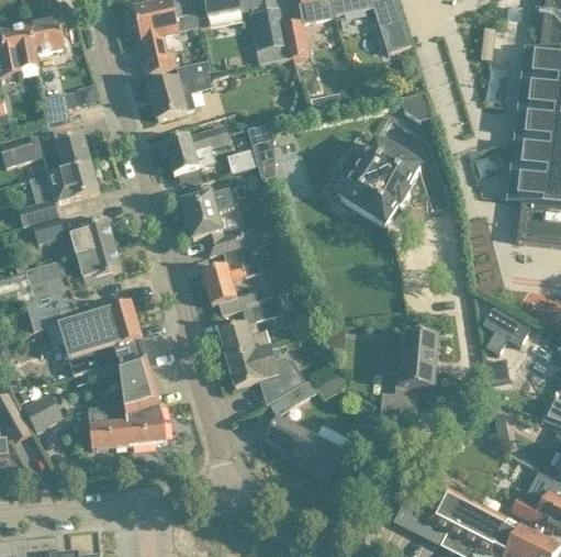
[(179,32),(175,17),(181,14),(178,1),(172,2),(171,0),(161,0),(133,7),(134,11),(128,13),(132,26),(137,25),(141,42),(142,41),(149,74),(176,67),(172,53),(167,54),(164,35),(179,32)]
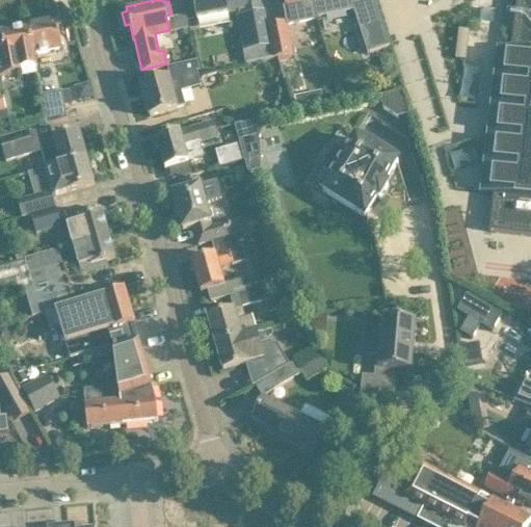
[(260,8),(259,6),(258,0),(192,0),(194,12),(195,16),(244,6),(244,10),(260,8)]
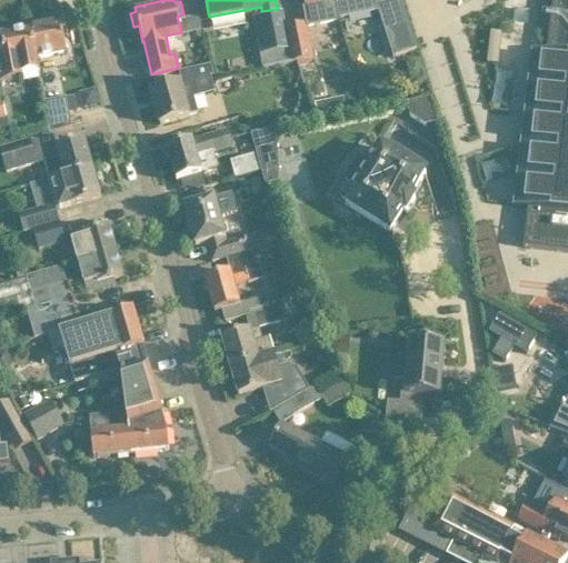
[(339,16),(336,0),(304,0),(305,3),(302,3),(306,19),(284,23),(285,30),(288,47),(290,59),(291,59),(314,54),(307,23),(339,17),(339,16)]
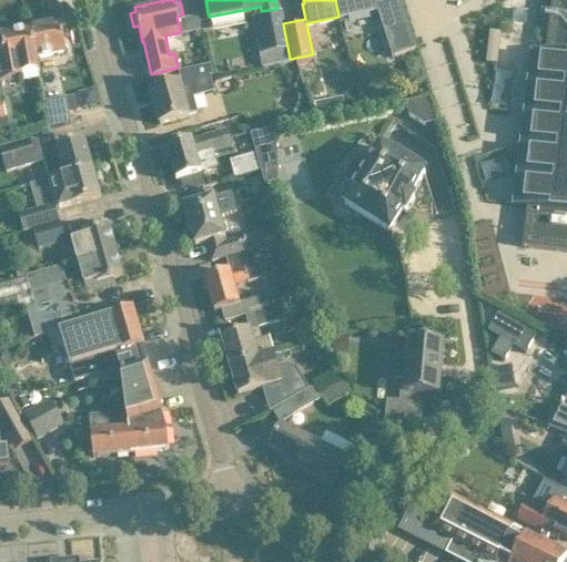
[(335,0),(338,16),(377,8),(392,53),(415,47),(400,0),(376,0),(335,0)]
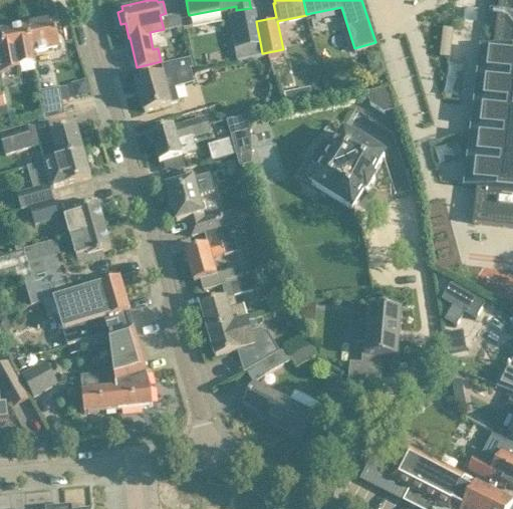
[(479,41),(462,184),(476,185),(472,220),(512,225),(512,0),(497,0),(493,43),(479,41)]
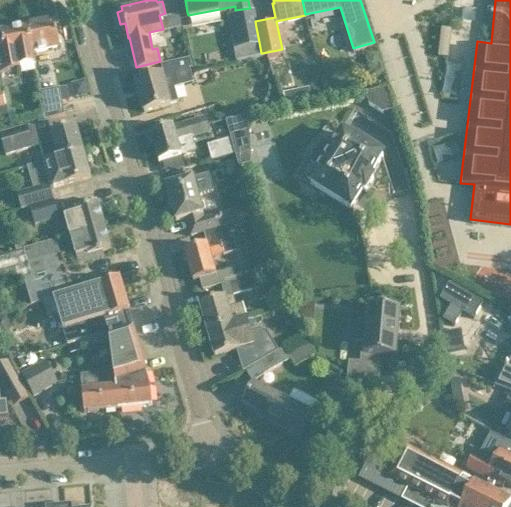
[(235,10),(227,12),(236,58),(261,53),(259,42),(256,27),(255,21),(252,7),(250,8),(235,10)]
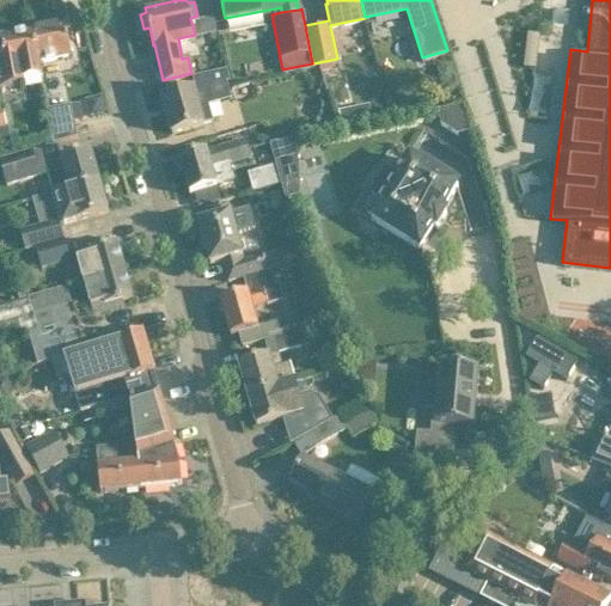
[(65,22),(32,28),(38,60),(47,57),(71,54),(65,22)]
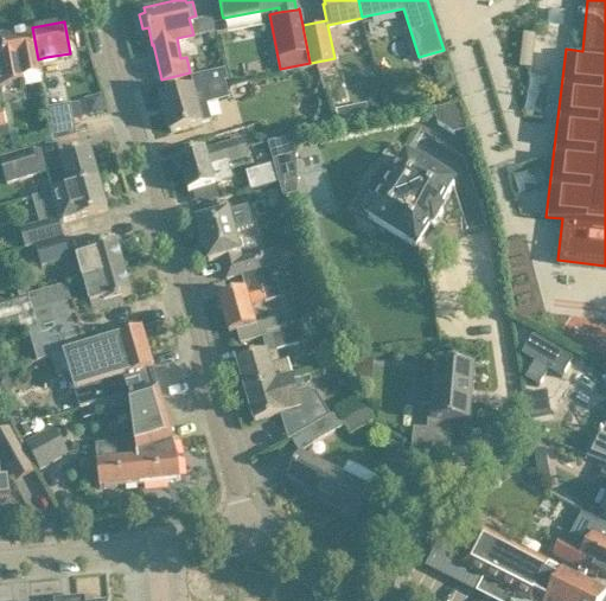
[(0,84),(23,81),(21,76),(40,74),(39,68),(38,59),(32,27),(0,33),(0,39),(2,50),(0,50),(0,84)]
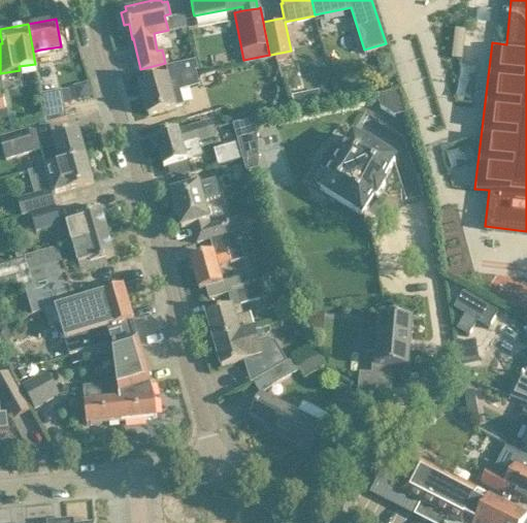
[(454,25),(451,54),(460,56),(464,27),(454,25)]
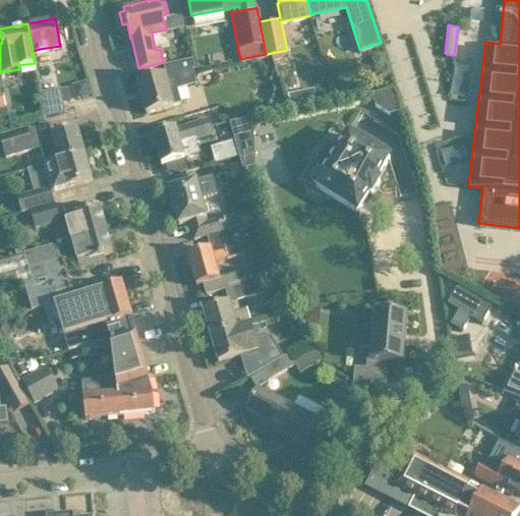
[(382,51),(371,54),(373,62),(384,59),(382,51)]
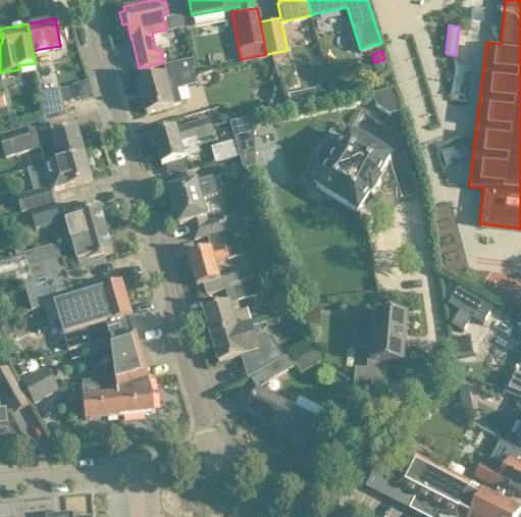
[(173,103),(181,101),(180,100),(177,86),(197,80),(193,66),(195,65),(193,55),(164,62),(167,73),(165,74),(164,73),(138,82),(146,111),(166,105),(173,103)]
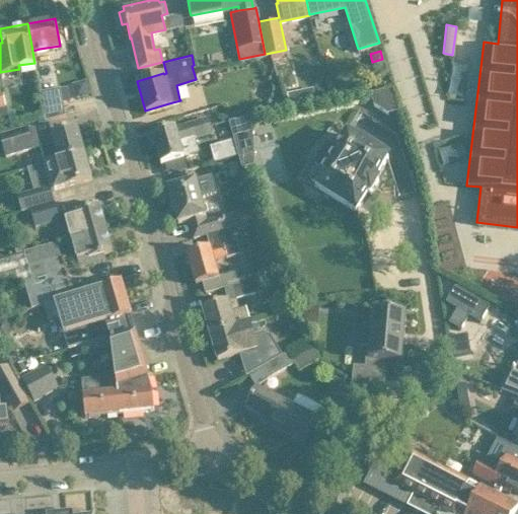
[(40,89),(45,120),(64,113),(59,86),(40,89)]
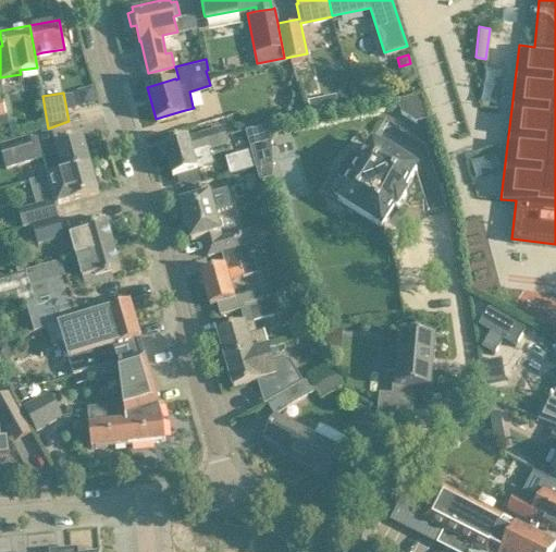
[(420,93),(397,97),(400,110),(416,120),(427,117),(420,93)]
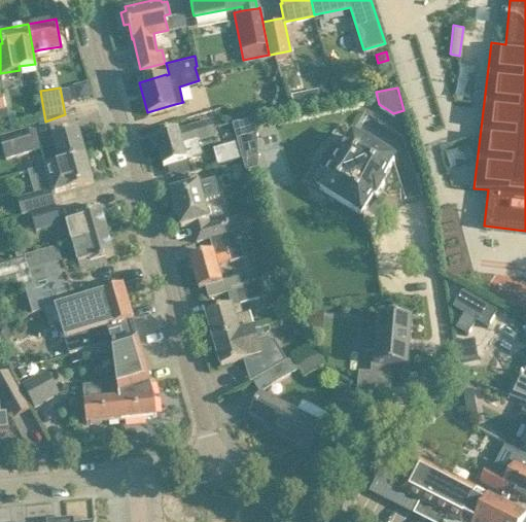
[(1,90),(0,90),(0,133),(10,131),(1,90)]
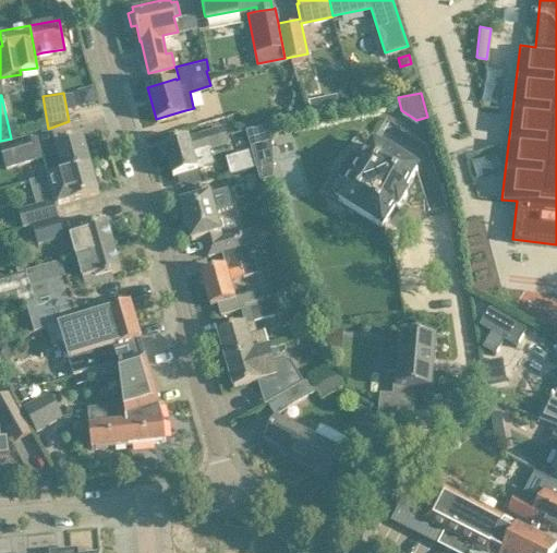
[(322,95),(307,97),(310,111),(324,108),(322,95)]
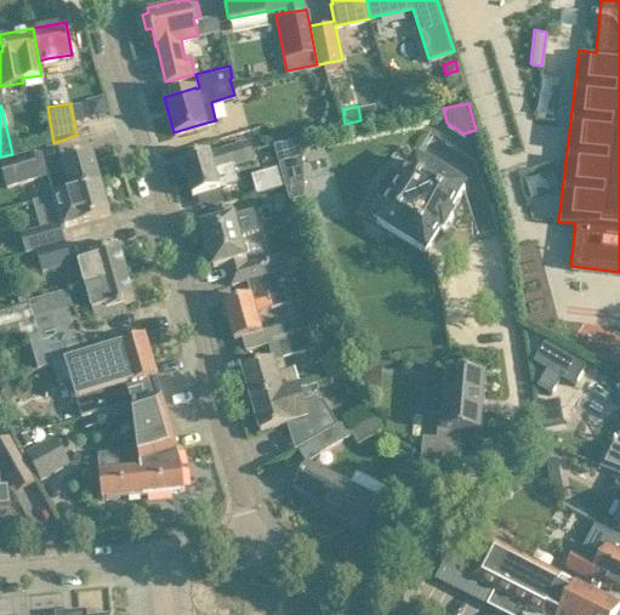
[(303,193),(302,157),(297,135),(273,142),(279,161),(284,180),(289,198),(303,193)]
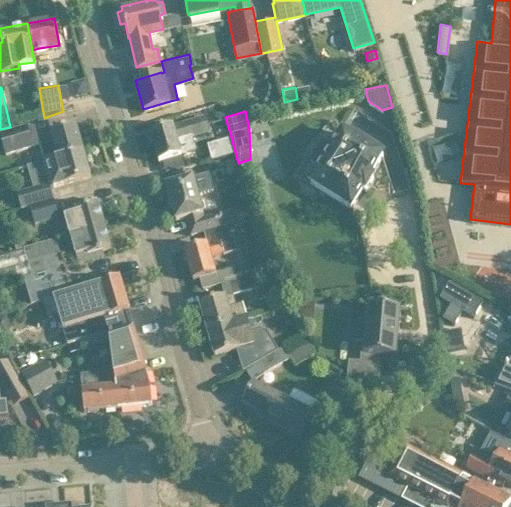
[(199,115),(169,124),(149,129),(158,160),(177,154),(181,153),(177,137),(204,130),(199,115)]
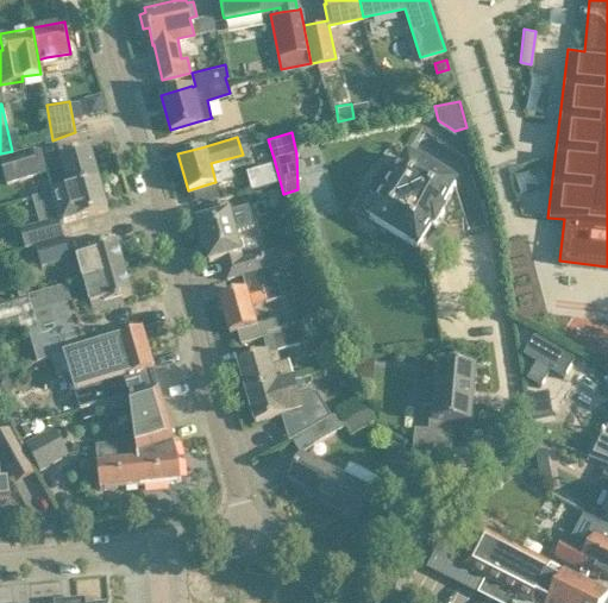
[(88,144),(43,157),(46,168),(52,189),(56,188),(98,176),(88,144)]
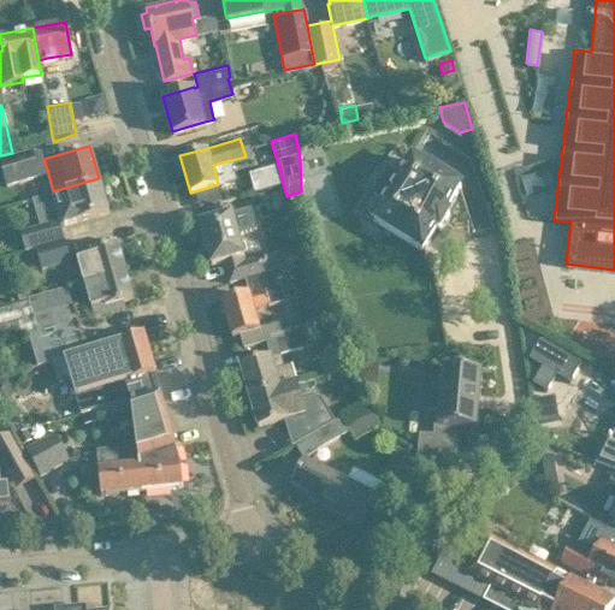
[(530,146),(526,160),(554,167),(557,153),(530,146)]
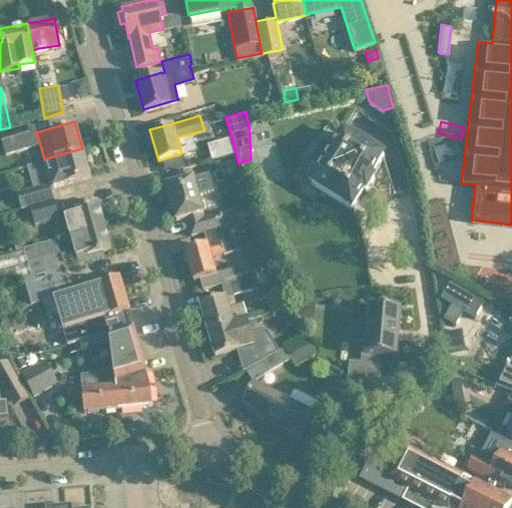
[(0,134),(5,151),(32,144),(26,122),(10,127),(0,129),(0,134)]
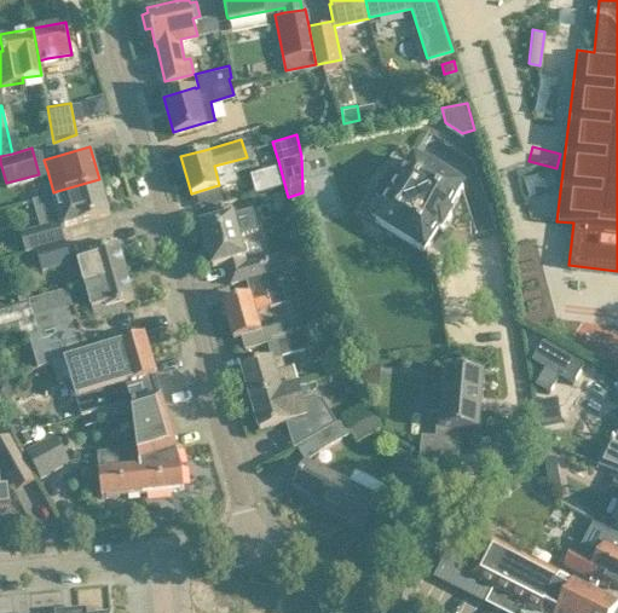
[(375,219),(423,249),(438,226),(442,227),(450,213),(448,212),(462,188),(415,158),(403,177),(388,168),(374,192),(387,200),(375,219)]
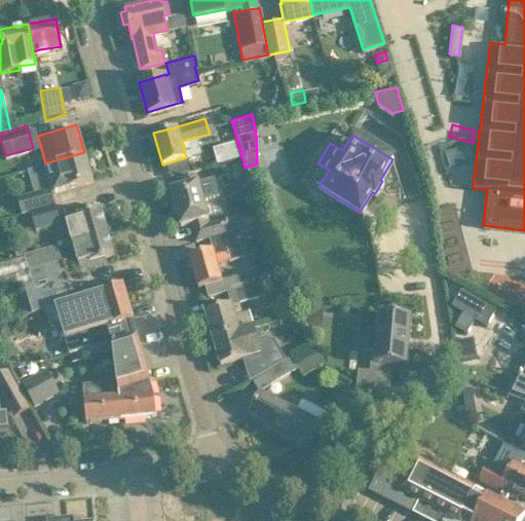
[(217,160),(240,152),(236,137),(213,144),(217,160)]
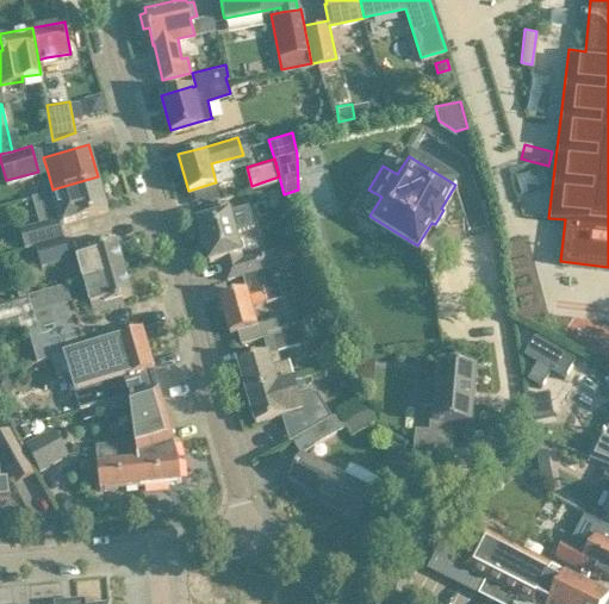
[(64,219),(76,217),(84,215),(106,207),(98,176),(56,188),(64,219)]
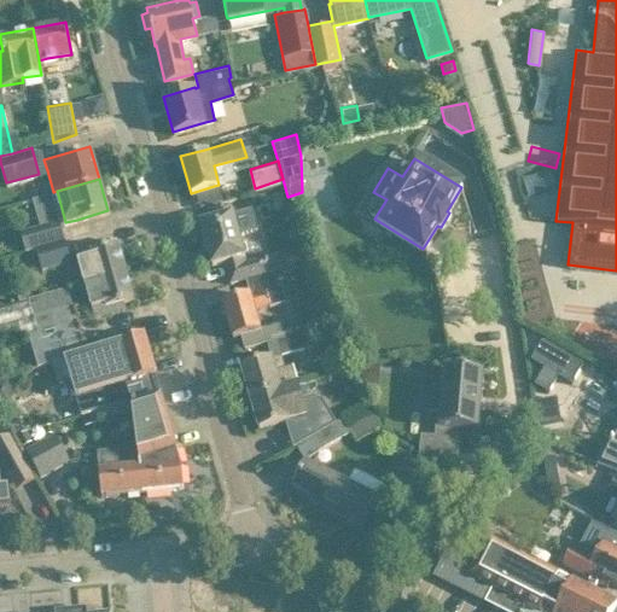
[(210,217),(199,221),(211,263),(223,260),(230,280),(245,277),(269,270),(263,254),(245,258),(244,254),(245,254),(244,251),(242,243),(238,232),(256,226),(250,205),(232,210),(230,202),(221,204),(208,209),(210,217)]
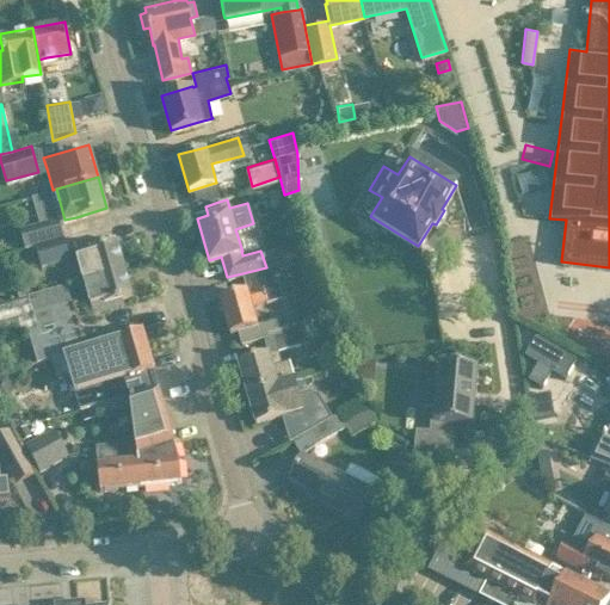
[(25,246),(63,235),(60,220),(20,230),(25,246)]
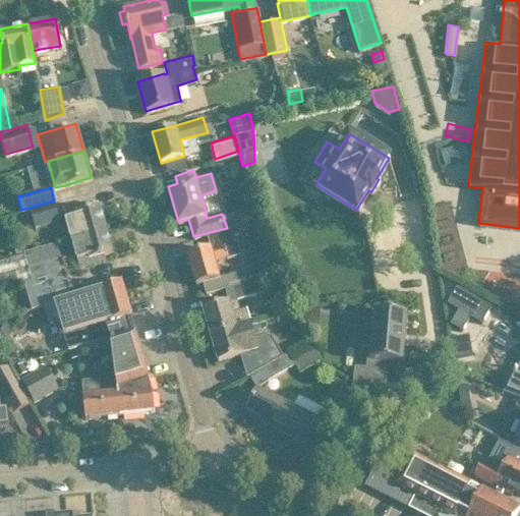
[(70,236),(105,226),(99,203),(91,206),(89,199),(77,203),(62,207),(70,236)]
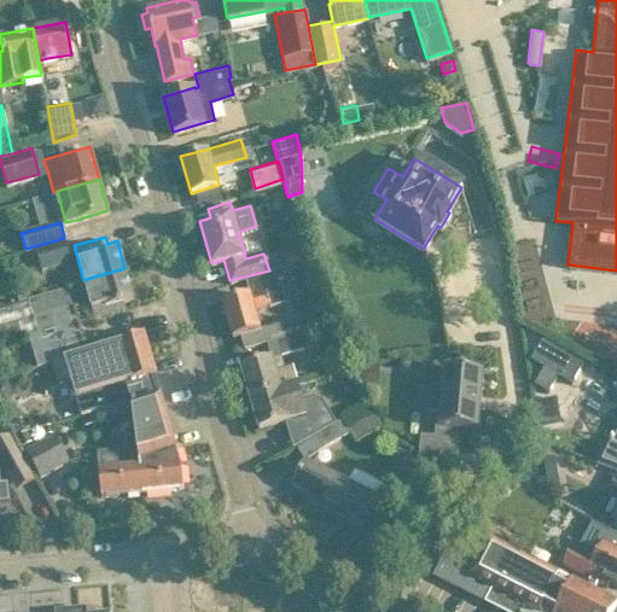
[(42,267),(70,260),(64,238),(25,249),(29,260),(39,256),(42,267)]
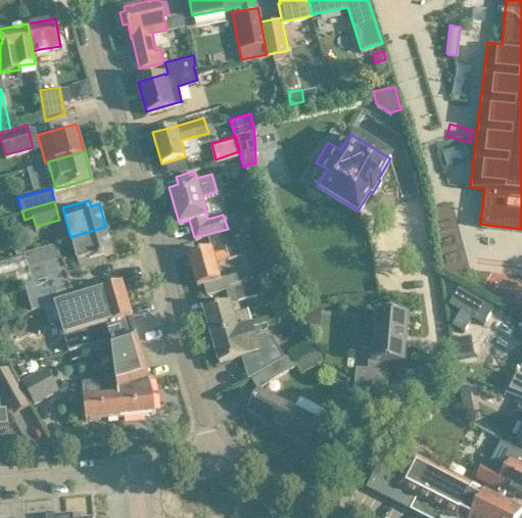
[(237,210),(223,215),(228,229),(231,228),(241,225),(237,210)]
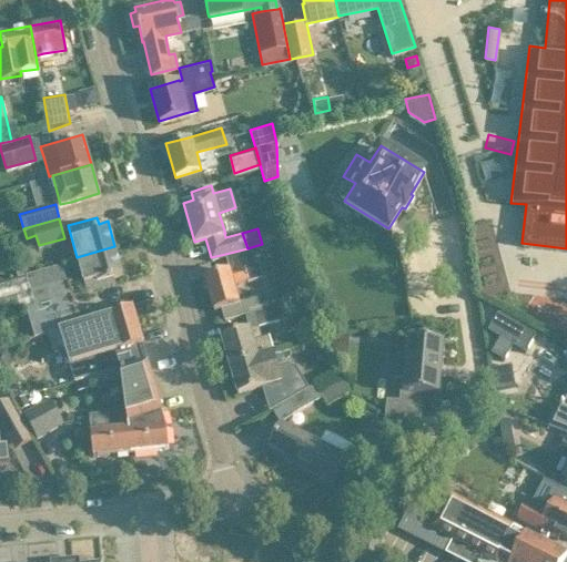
[(122,273),(114,246),(77,257),(85,290),(115,282),(113,275),(122,273)]
